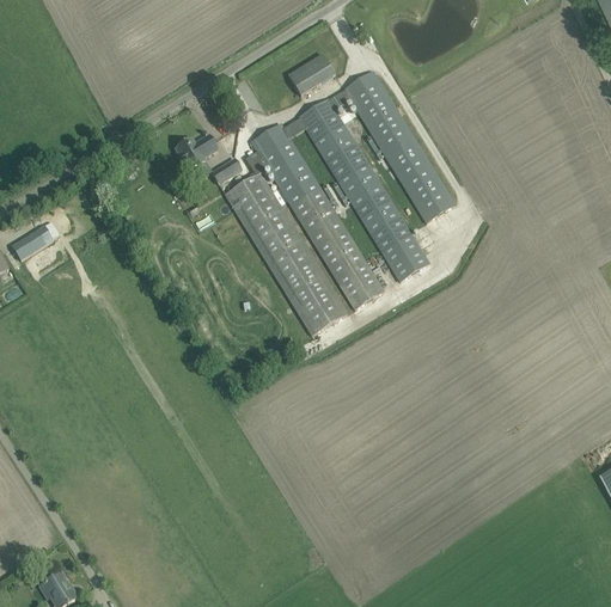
[(600,0),(610,23),(610,0),(600,0)]
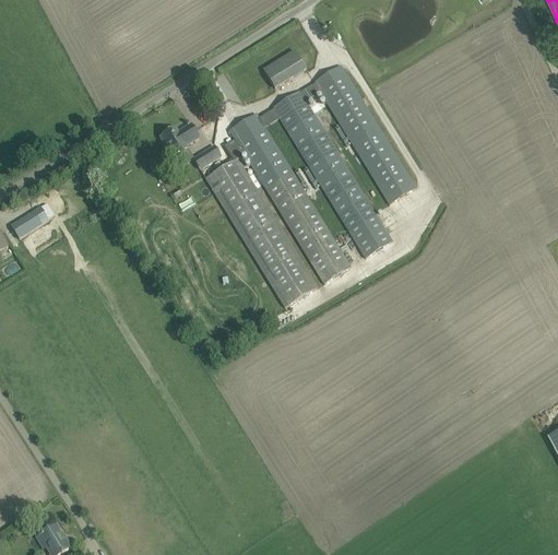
[(294,48),(262,67),(274,86),(306,67),(294,48)]
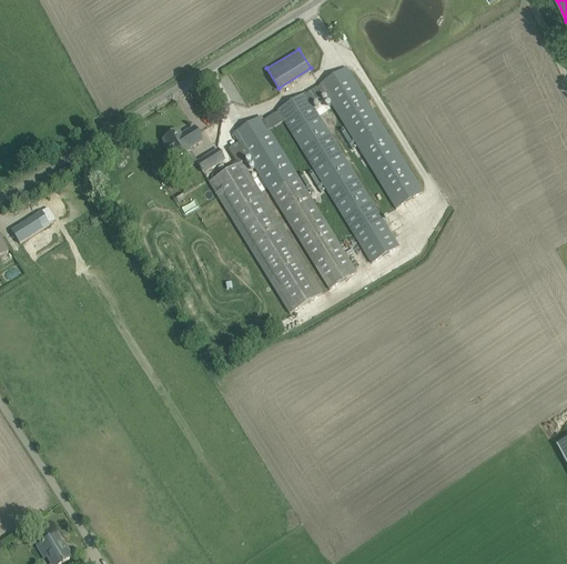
[(345,64),(319,81),(319,82),(325,92),(395,205),(422,189),(345,64)]
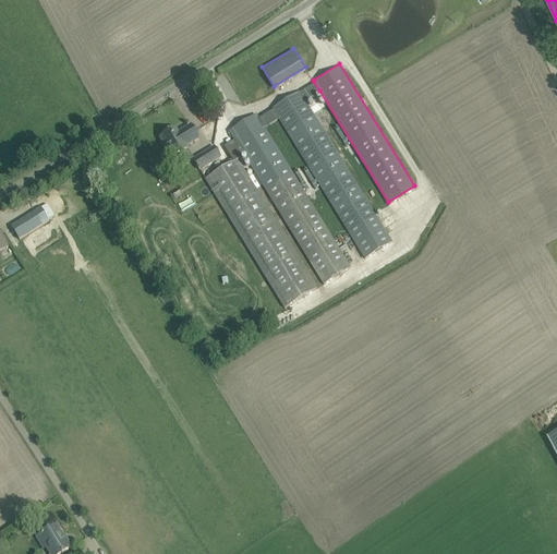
[(298,89),(271,106),(273,107),(278,116),(347,227),(364,255),(390,239),(373,211),(304,99),(319,91),(313,81),(299,91),(298,89)]
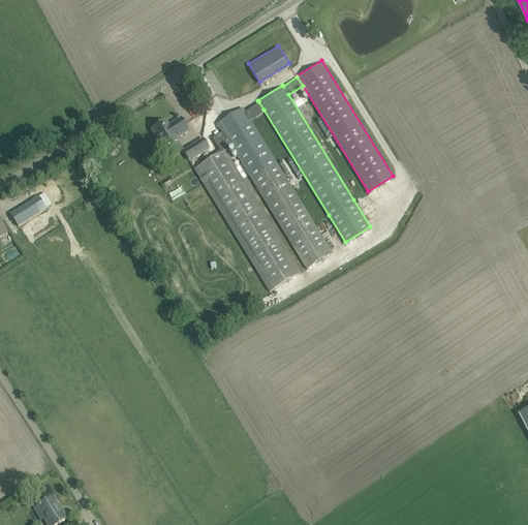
[(242,105),(216,121),(222,130),(230,144),(306,266),(331,250),(249,118),(264,110),(258,101),(244,110),(242,105)]
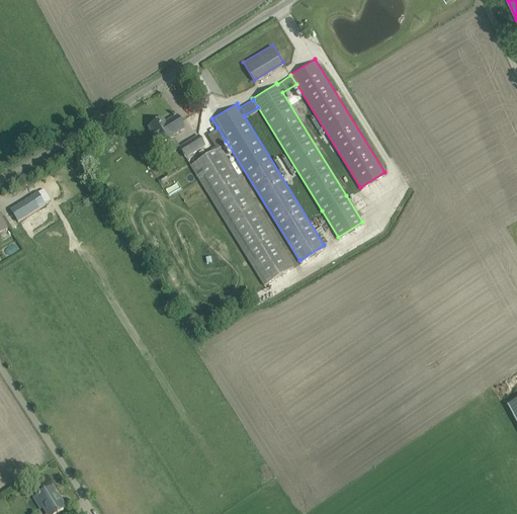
[(171,133),(183,125),(176,113),(164,120),(162,116),(148,124),(159,144),(173,136),(171,133)]
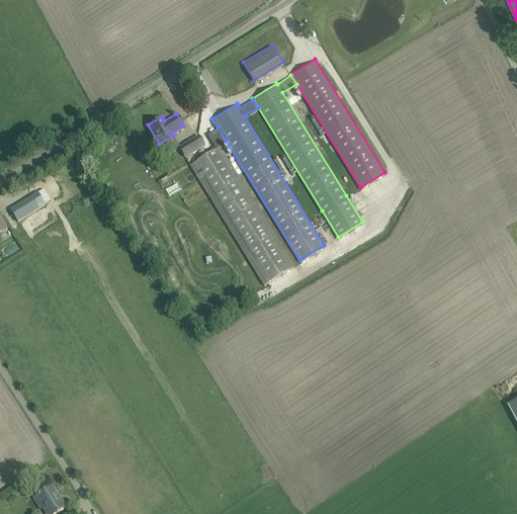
[(218,127),(207,134),(213,145),(216,148),(220,145),(226,141),(218,127)]
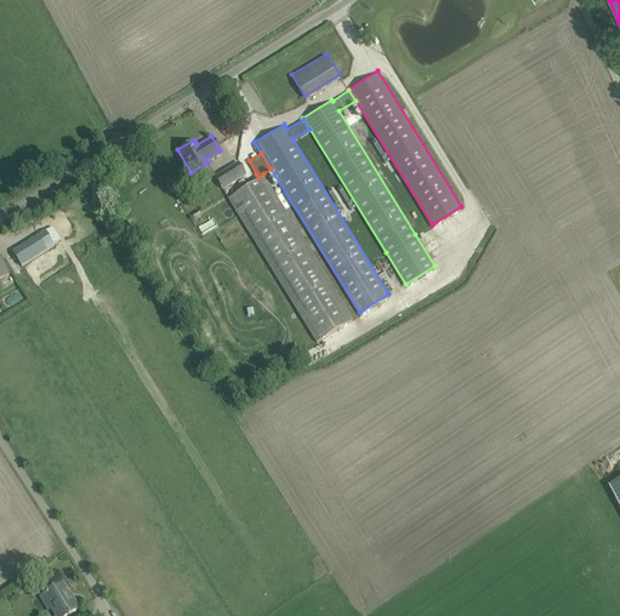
[(220,187),(244,172),(237,159),(212,174),(220,187)]
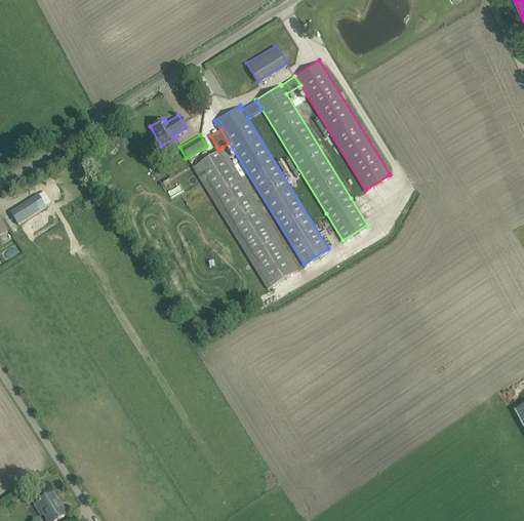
[(192,165),(266,286),(297,268),(223,147),(218,150),(216,147),(197,158),(198,161),(192,165)]
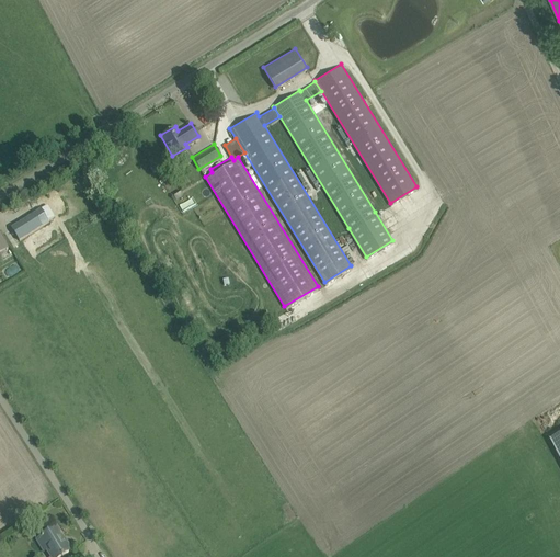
[(178,186),(171,190),(175,196),(181,193),(178,186)]
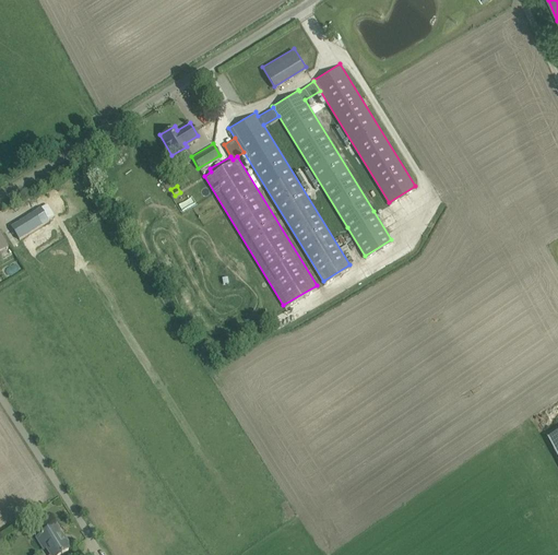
[(34,195),(33,196),(26,200),(33,210),(10,224),(19,237),(48,219),(34,195)]
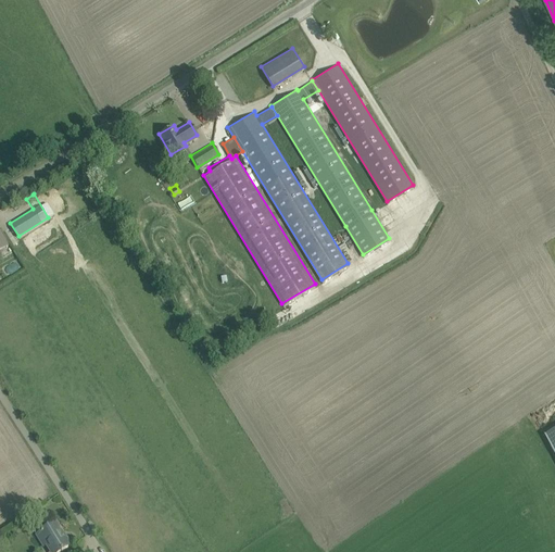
[(554,426),(543,434),(554,454),(554,426)]
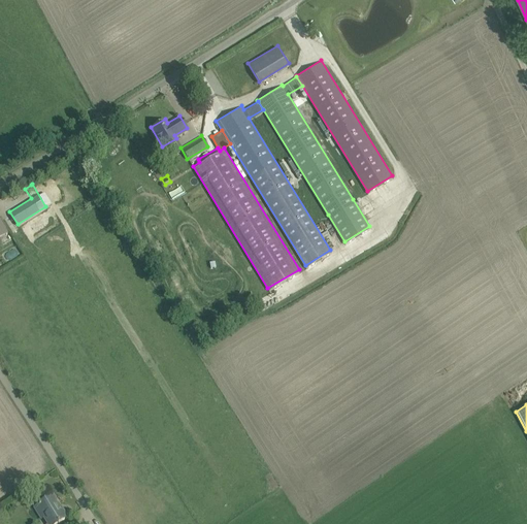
[(53,493),(33,504),(40,516),(44,513),(51,523),(57,521),(58,521),(59,520),(66,515),(62,506),(60,508),(57,502),(59,501),(53,493)]
